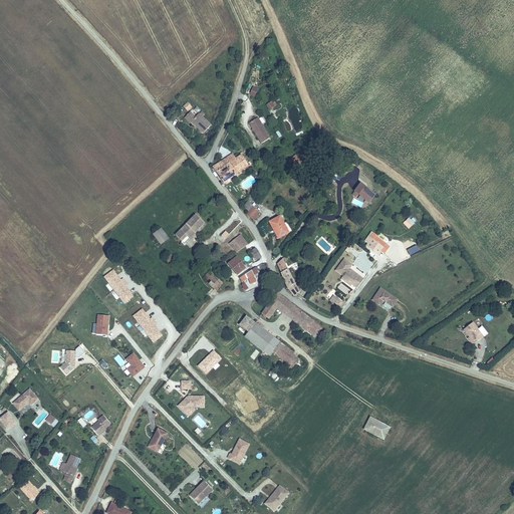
[(252,85),(248,94),(254,96),(258,87),(252,85)]
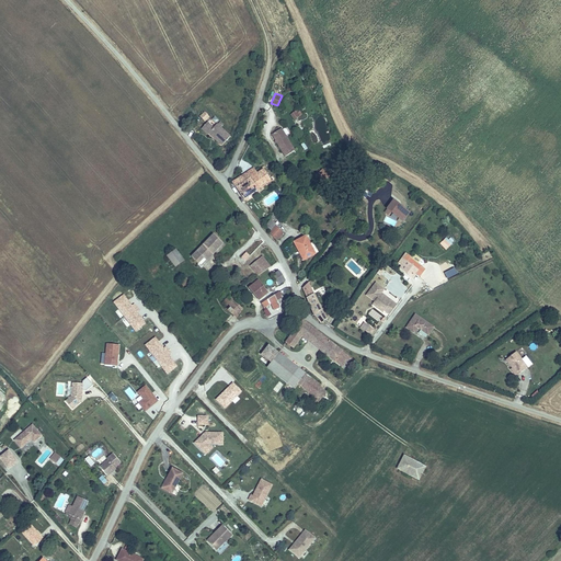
[(294,118),(299,114),(295,109),(289,113),(294,118)]
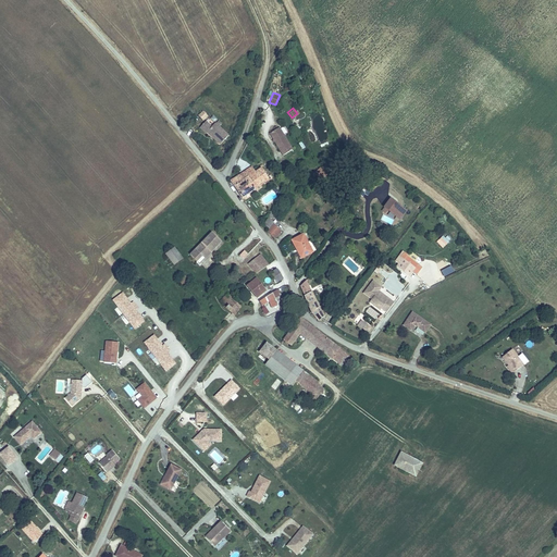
[(202,120),(208,115),(202,110),(197,114),(202,120)]
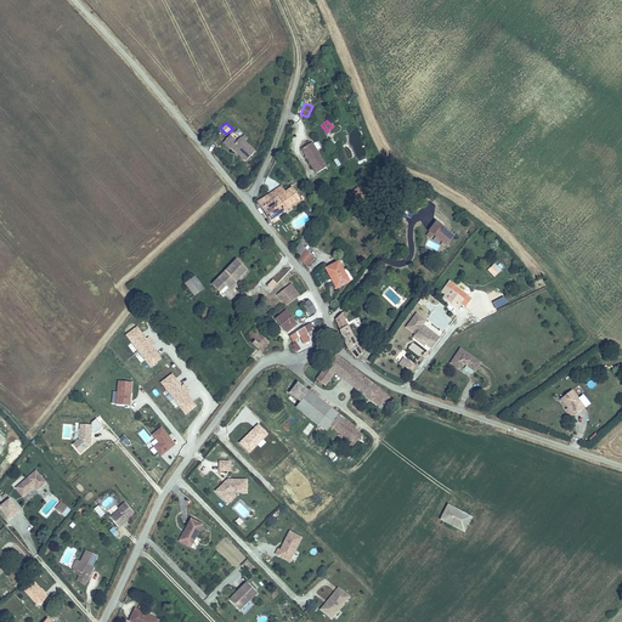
[(227,150),(228,148),(235,142),(228,136),(221,143),(227,150)]
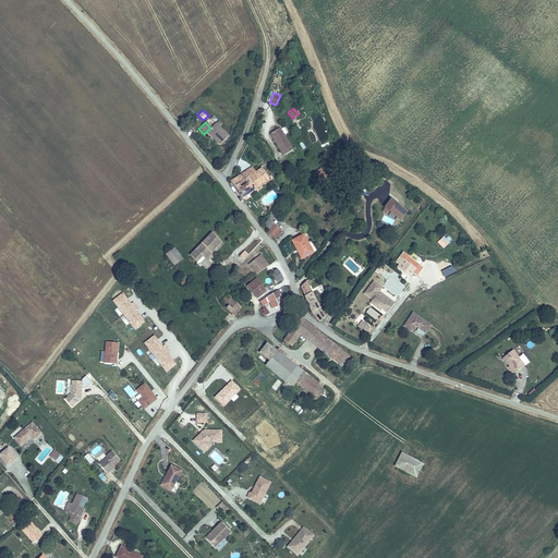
[(210,128),(205,133),(218,146),(227,138),(214,124),(210,128)]
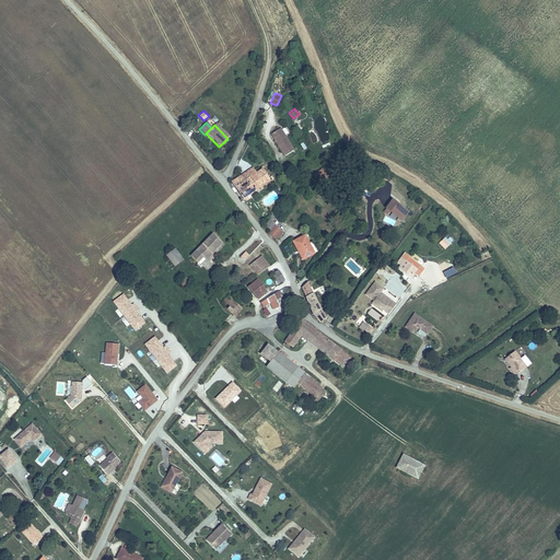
[(294,151),(281,129),(271,135),(286,156),(294,151)]
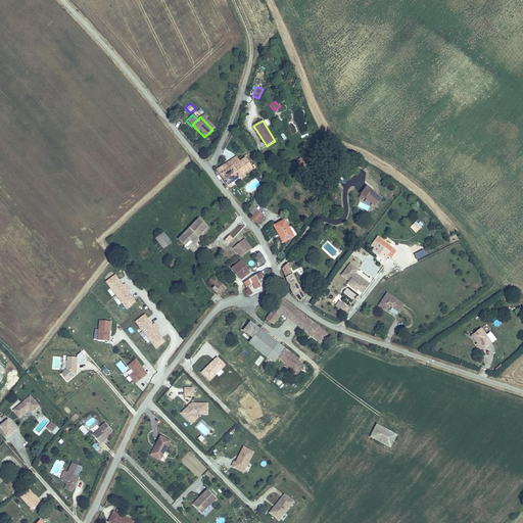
[(231,168),(239,161),(236,156),(227,163),(231,168)]
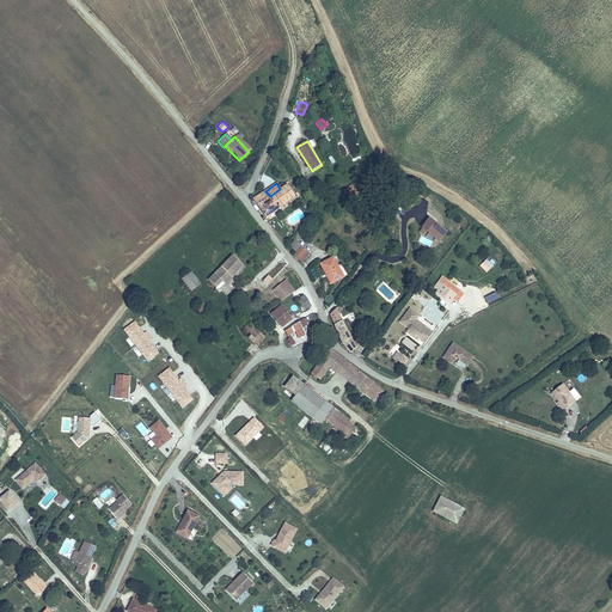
[(346,189),(354,197),(360,190),(352,183),(346,189)]
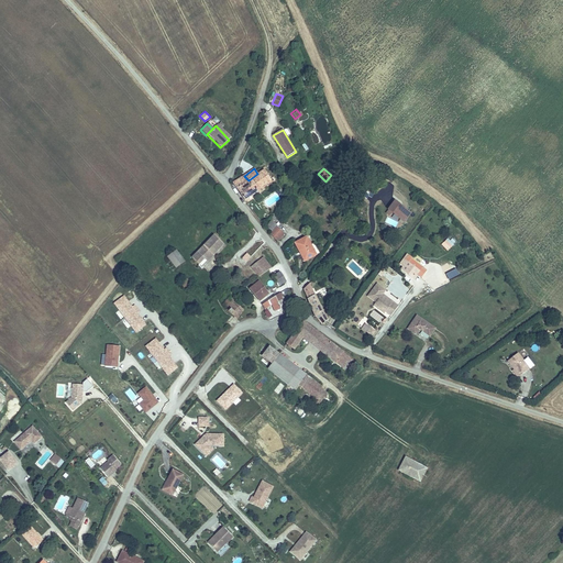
[(263,170),(257,174),(249,180),(244,176),(234,184),(247,200),(260,191),(260,190),(266,185),(264,181),(268,178),(263,170)]
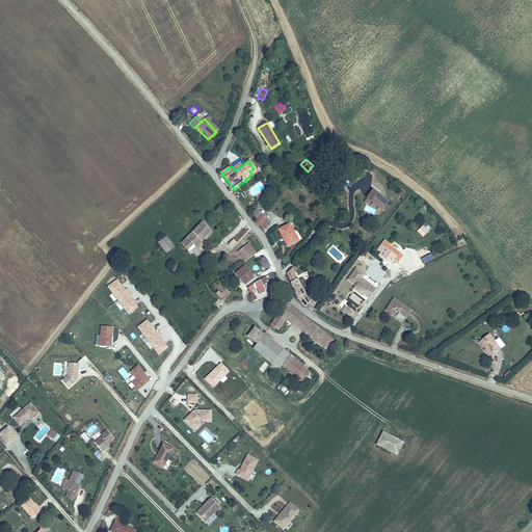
[(388,201),(372,190),(367,198),(382,209),(388,201)]
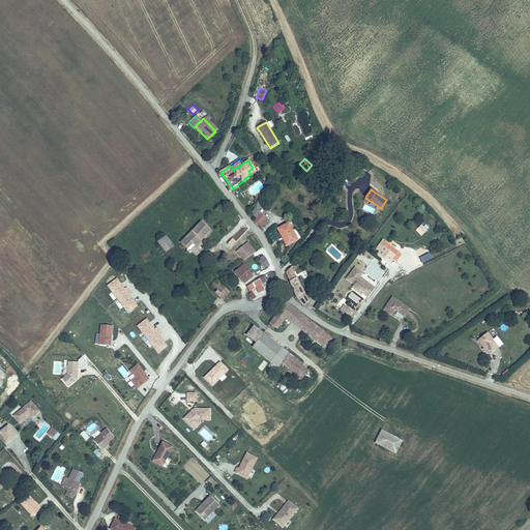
[(258,204),(255,207),(256,209),(252,213),(258,218),(262,213),(259,210),(261,207),(258,204)]
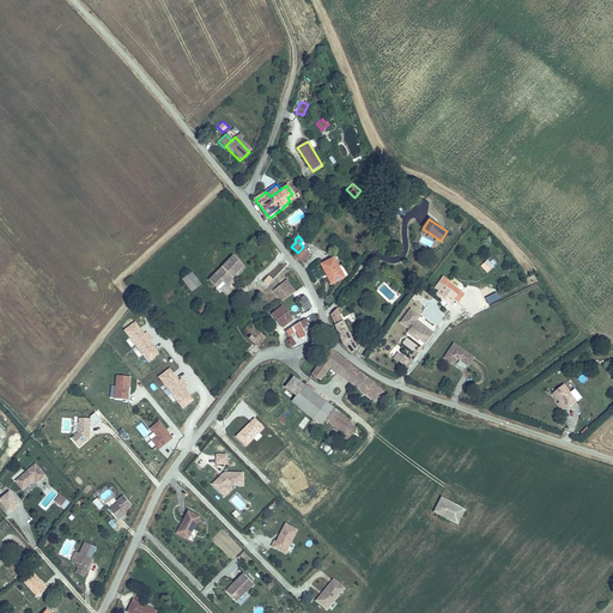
[(315,252),(307,244),(297,256),(305,263),(315,252)]
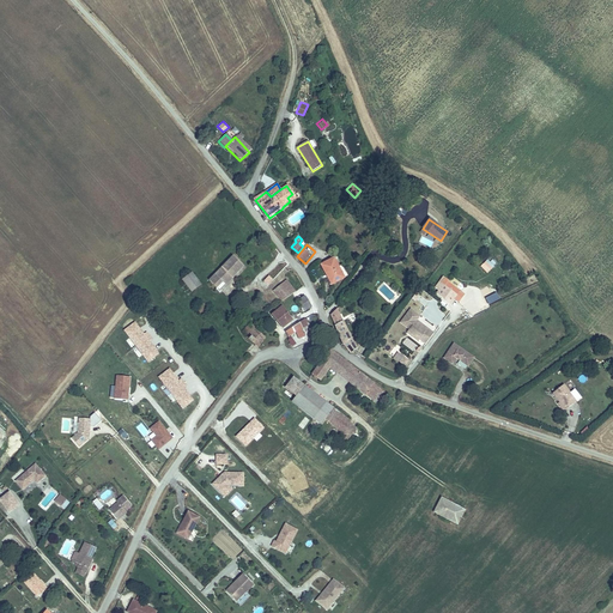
[(486,272),(497,263),(491,256),(480,266),(486,272)]
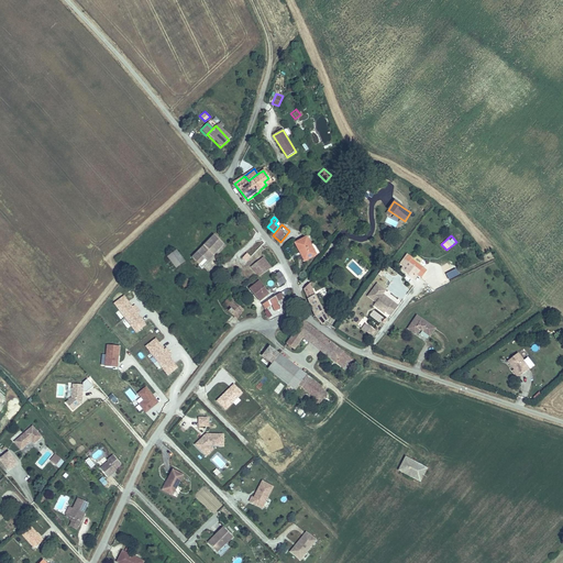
[(224,246),(214,238),(192,258),(203,269),(216,257),(214,256),(224,246)]
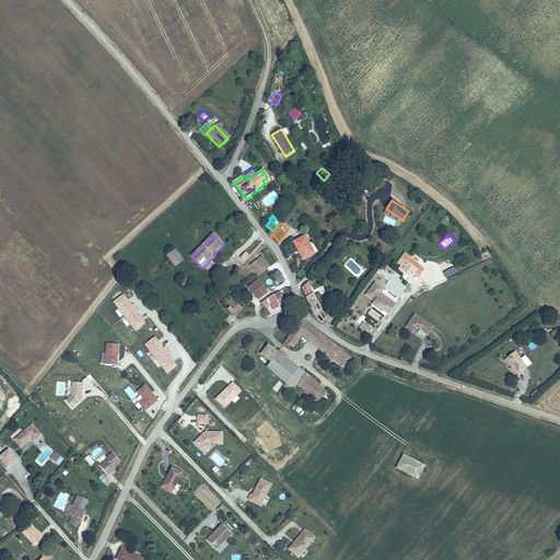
[(304,259),(315,253),(306,236),(296,241),(295,242),(304,259)]
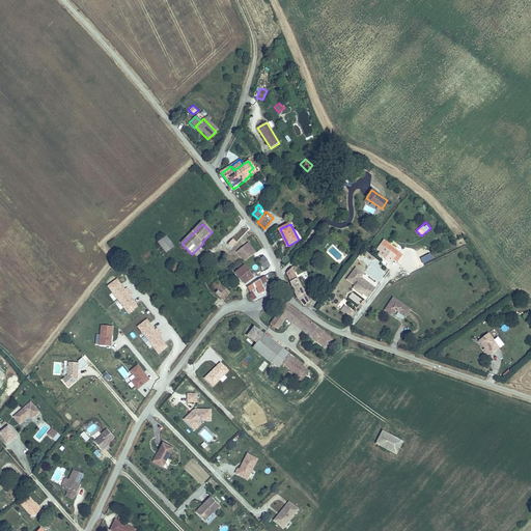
[(234,246),(243,239),(239,234),(230,243),(234,246)]
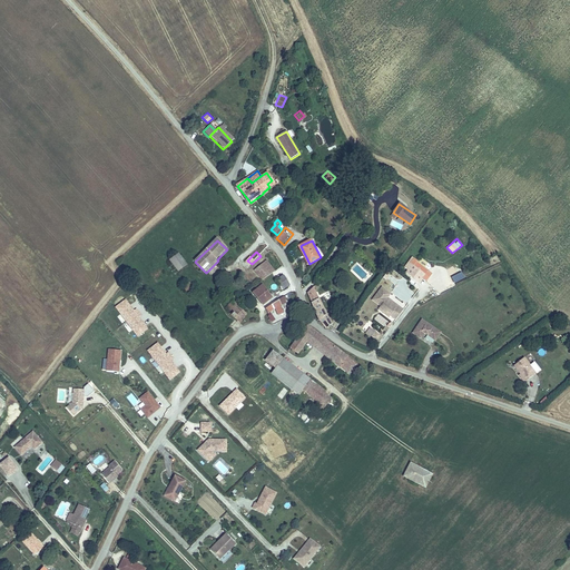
[(177,269),(185,262),(178,255),(170,262),(177,269)]
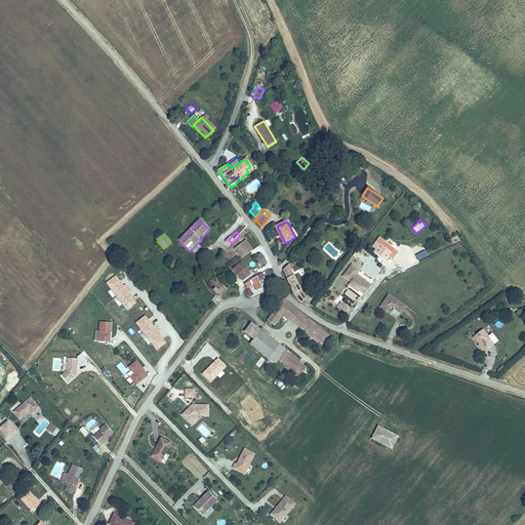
[(373,250),(385,258),(389,254),(391,251),(380,243),(382,240),(384,239),(379,236),(372,245),(375,248),(373,250)]
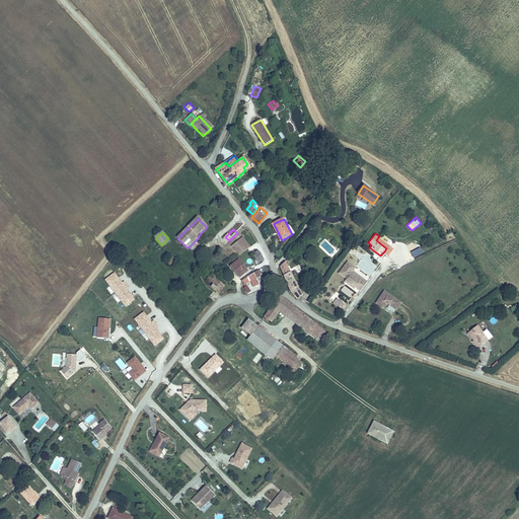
[(391,247),(378,237),(376,240),(386,248),(384,251),(386,253),(391,247)]
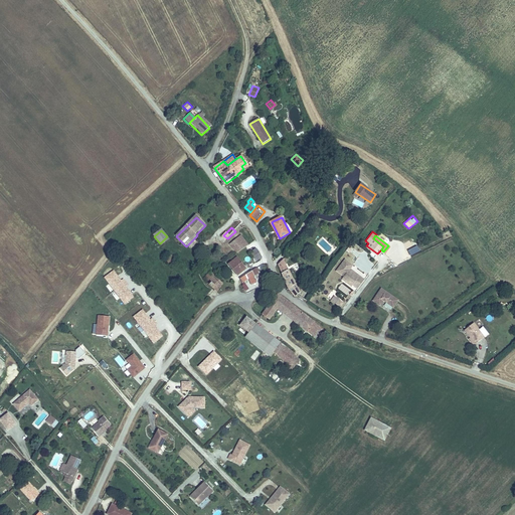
[(169,239),(167,236),(160,243),(162,245),(169,239)]
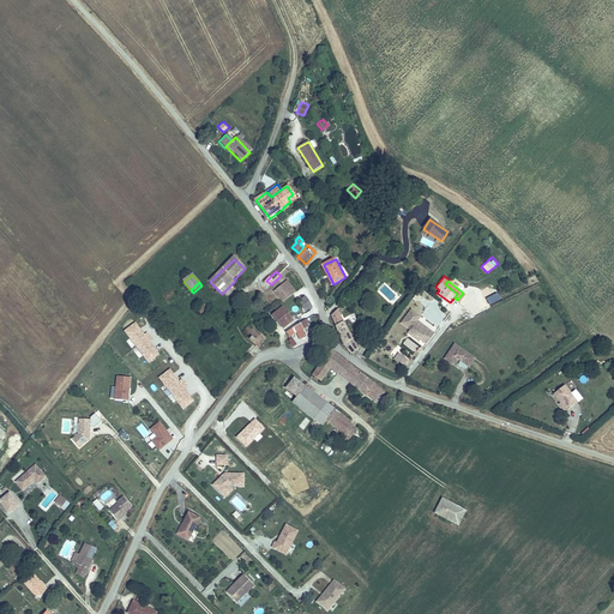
[(294,296),(299,294),(290,282),(277,292),(284,302),(294,296)]
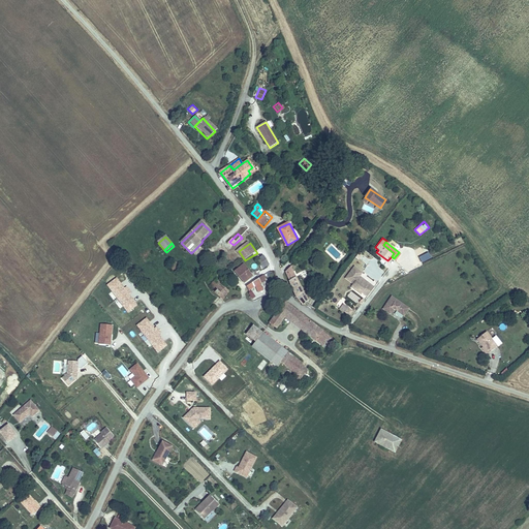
[(271,267),(266,256),(258,260),(262,269),(263,271),(271,267)]
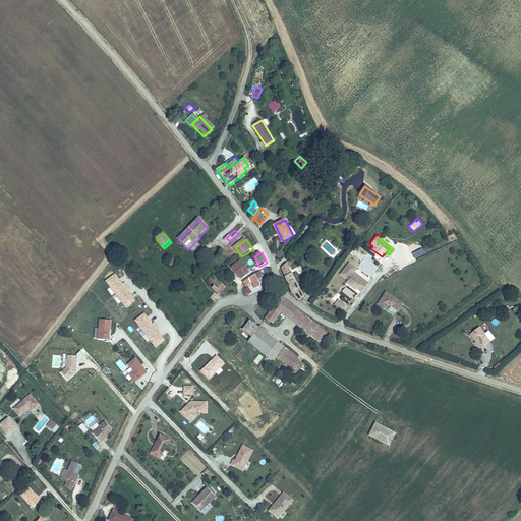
[(293,292),(300,300),(304,296),(298,287),(294,279),(289,269),(296,261),(293,257),(282,270),(293,292)]
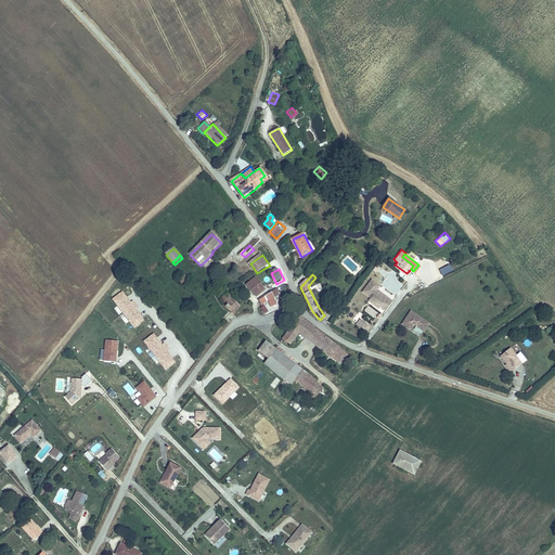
[(265,287),(260,280),(258,280),(258,279),(248,286),(257,298),(267,291),(265,287)]
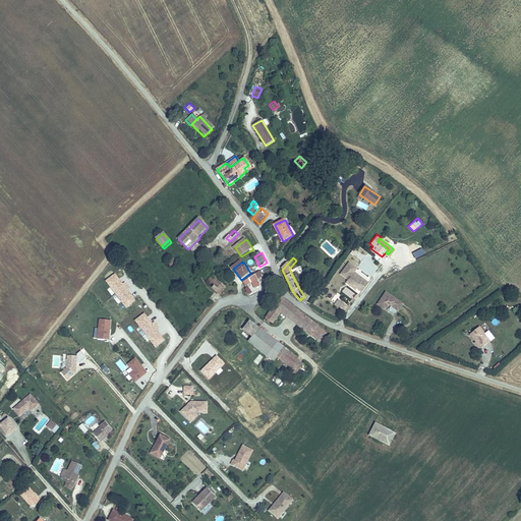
[(357,268),(349,262),(342,273),(349,279),(348,280),(352,283),(355,283),(359,286),(358,287),(363,290),(369,282),(355,271),(357,268)]
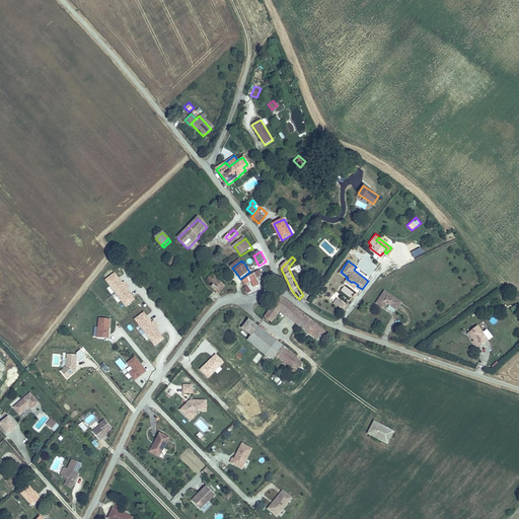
[(124,307),(136,298),(124,281),(123,281),(116,271),(104,279),(124,307)]
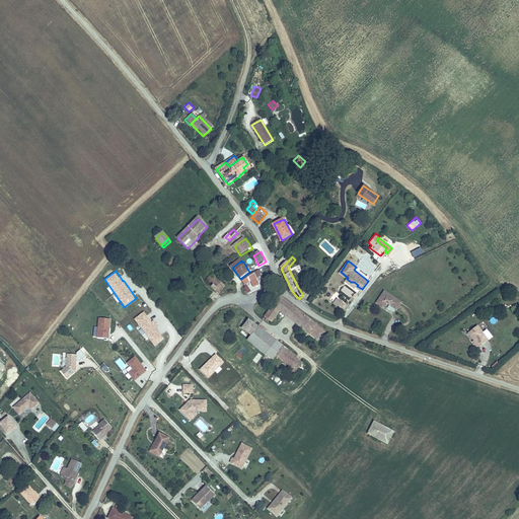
[(262,288),(263,288),(258,281),(254,275),(248,279),(251,283),(248,284),(250,286),(252,285),(256,290),(262,288)]
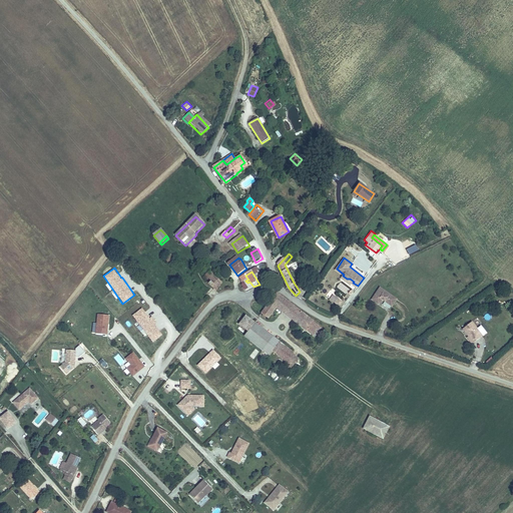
[(290,275),(294,283),(300,280),(296,273),(290,275)]
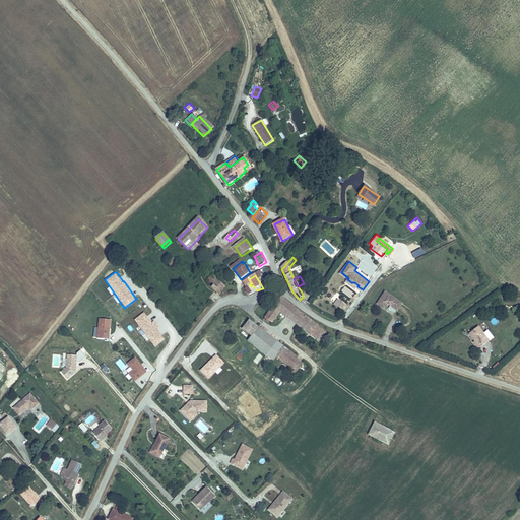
[(211,285),(210,286),(220,296),(221,295),(226,286),(220,280),(218,283),(216,281),(211,277),(207,281),(211,285)]
